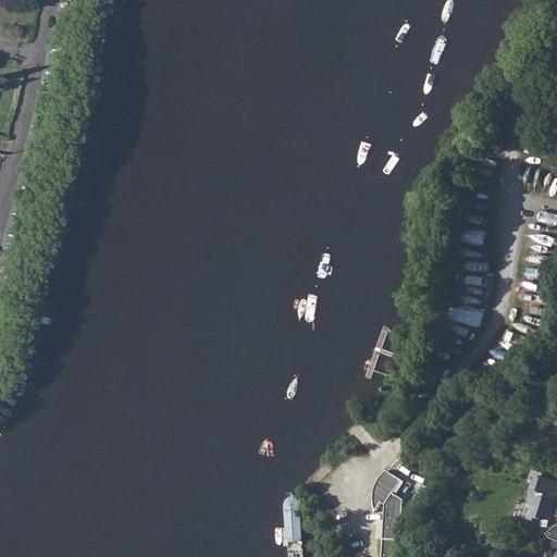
[(487,244),(489,231),(467,229),(466,242),(487,244)]
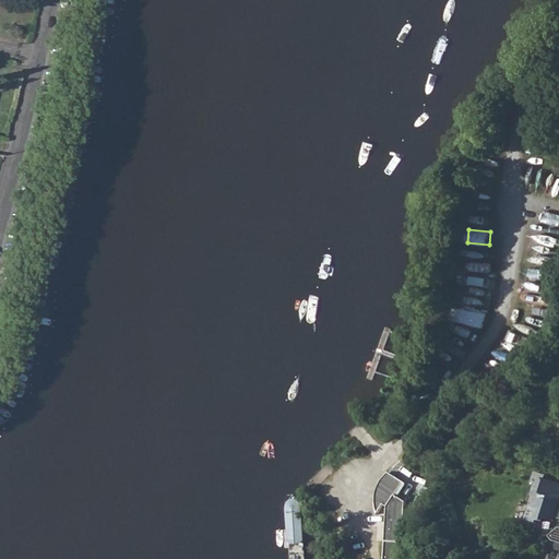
[(463,269),(492,271),(494,252),(465,250),(463,269)]
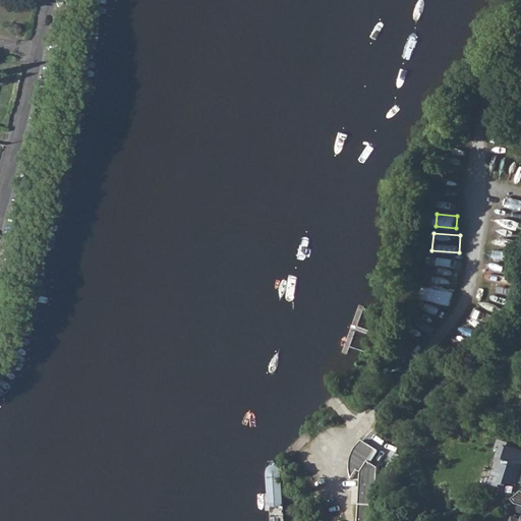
[(451,304),(455,292),(426,285),(422,297),(451,304)]
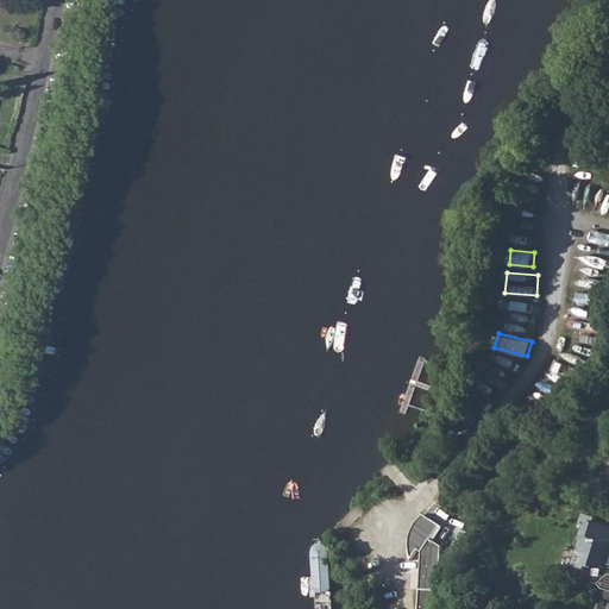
[(438,608),(443,546),(434,541),(443,527),(424,515),(414,526),(409,540),(409,550),(412,562),(419,550),(422,553),(419,608),(438,608)]
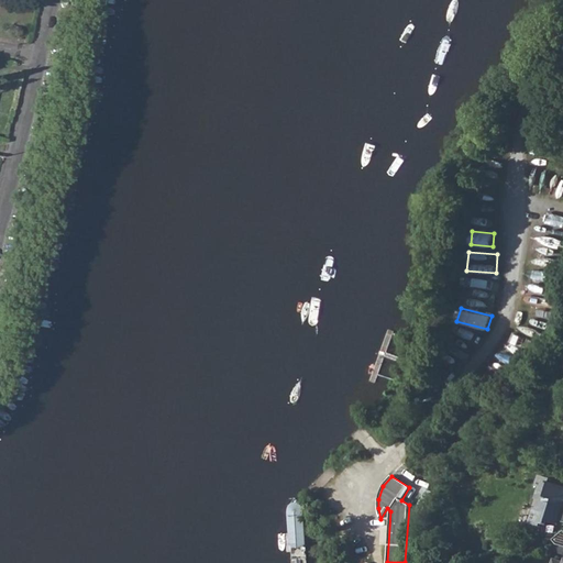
[(562,487),(551,484),(552,481),(540,476),(537,487),(539,488),(533,507),(539,508),(532,523),(542,526),(542,525),(545,527),(547,522),(558,526),(559,521),(562,522),(562,487)]
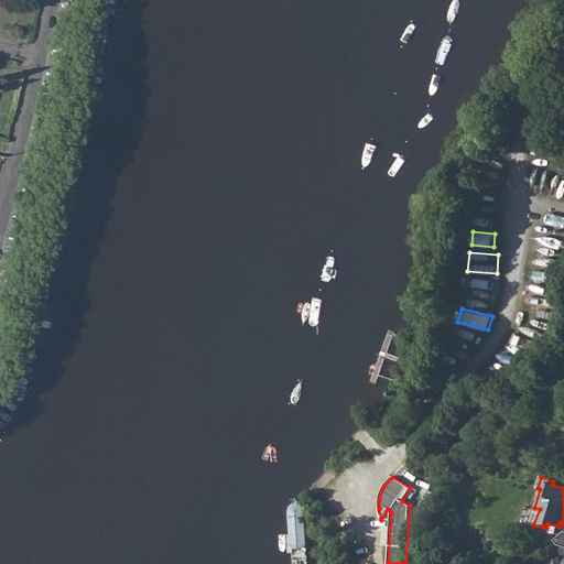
[(559,546),(563,548),(563,532),(554,542),(559,546)]
